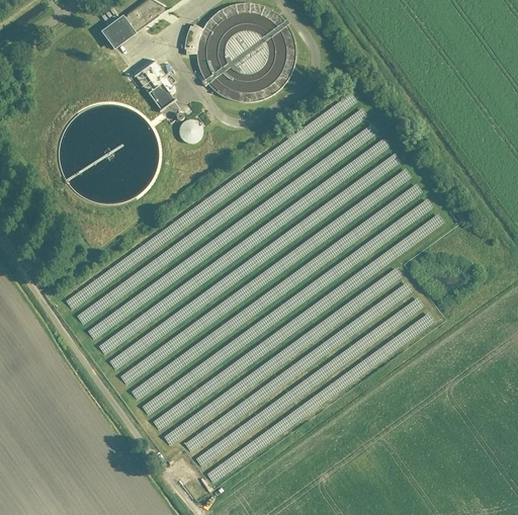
[(114,48),(159,15),(155,10),(162,5),(162,6),(163,5),(153,0),(146,0),(128,12),(121,18),(101,32),(102,33),(103,31),(114,47),(112,48),(113,48),(114,48)]
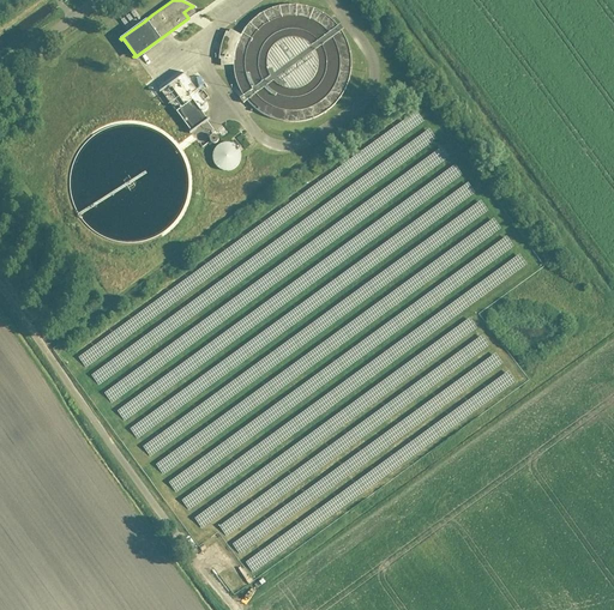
[(239,36),(240,32),(230,28),(228,31),(226,30),(224,32),(223,35),(222,38),(221,41),(221,43),(220,48),(218,52),(218,54),(218,58),(221,59),(221,64),(233,62),(233,60),(233,56),(233,54),(234,50),(234,47),(235,44),(236,41),(238,38),(239,36)]
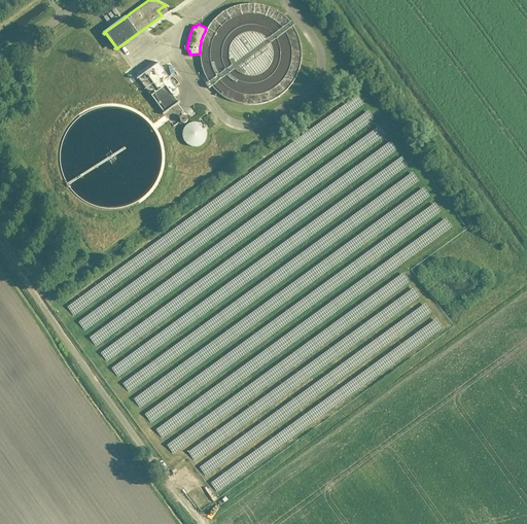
[(177,101),(172,95),(173,95),(174,95),(175,95),(176,94),(177,93),(178,92),(178,91),(178,90),(178,89),(177,89),(177,88),(177,86),(176,86),(175,86),(157,63),(160,61),(159,61),(137,76),(136,77),(137,78),(138,77),(164,111),(162,112),(163,113),(164,112),(179,101),(179,100),(177,101)]
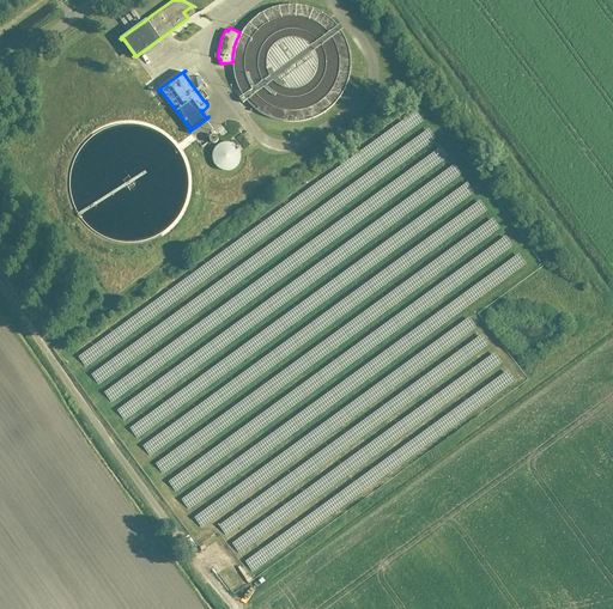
[(219,166),(224,169),(230,168),(235,165),(238,160),(240,156),(240,151),(236,146),(232,142),(228,140),(222,141),(217,144),(213,147),(213,148),(212,153),(212,158),(214,163),(219,166)]
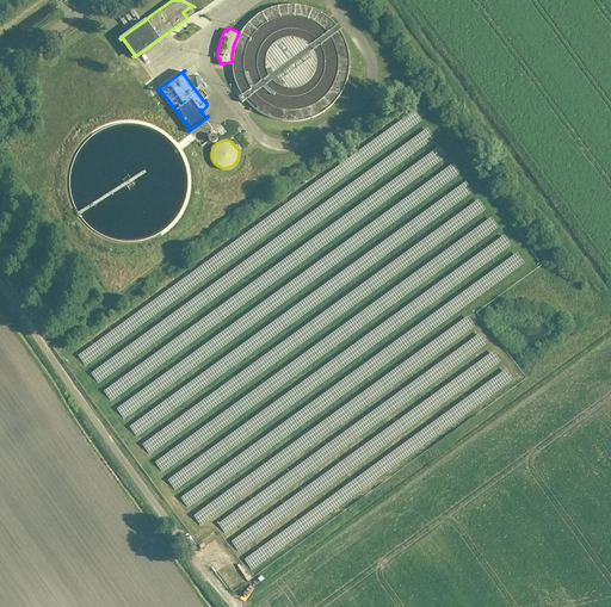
[(275,518),(277,524),(283,522),(284,521),(300,516),(303,514),(302,509),(308,506),(309,509),(316,505),(304,487),(303,484),(300,478),(269,500),(271,507),(285,503),(271,513),(275,518)]
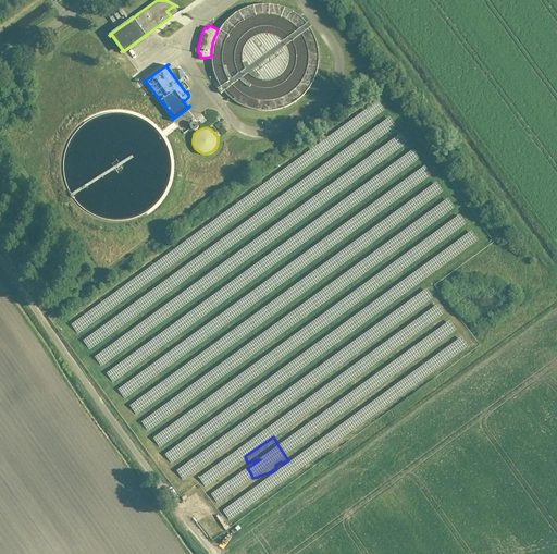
[(224,471),(205,487),(219,506),(238,491),(224,471)]
